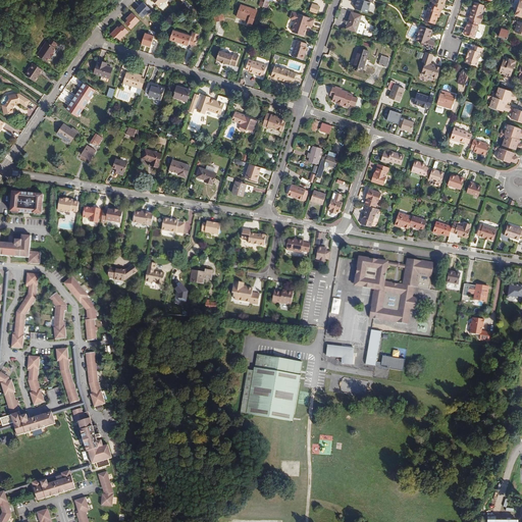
[(166,1),(166,0),(150,0),(160,11),(162,11),(165,7),(165,6),(164,4),(167,1),(166,1)]
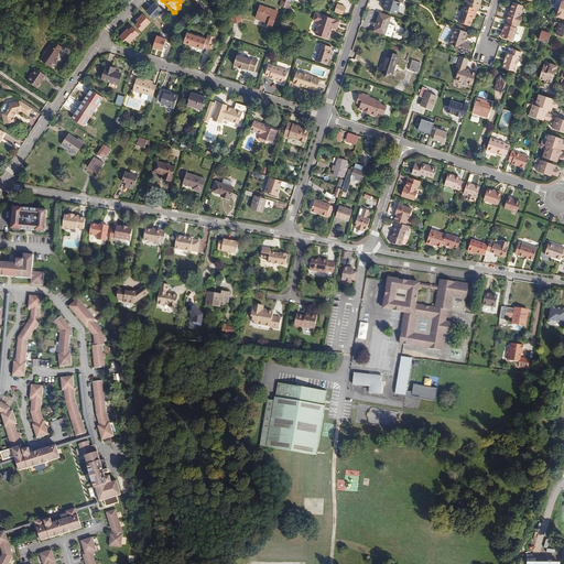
[(402,4),(389,0),(387,0),(383,10),(399,14),(402,4)]
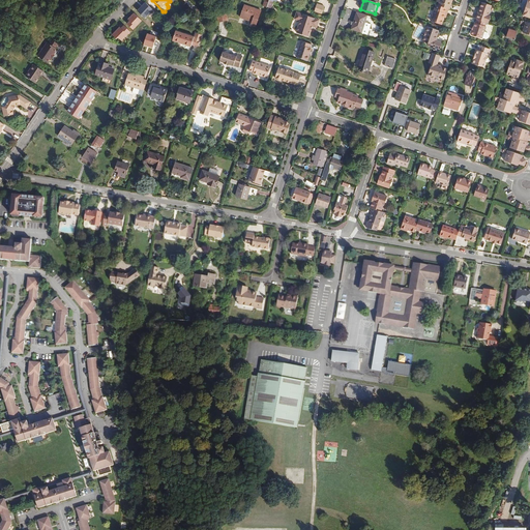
[(440,0),(440,2),(442,3),(441,6),(448,8),(451,9),(453,0),(440,0)]
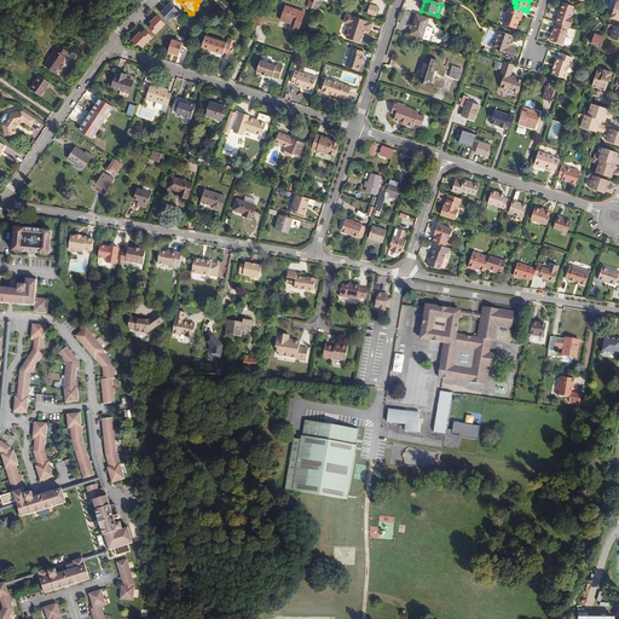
[(370,4),(368,12),(375,15),(379,6),(370,4)]
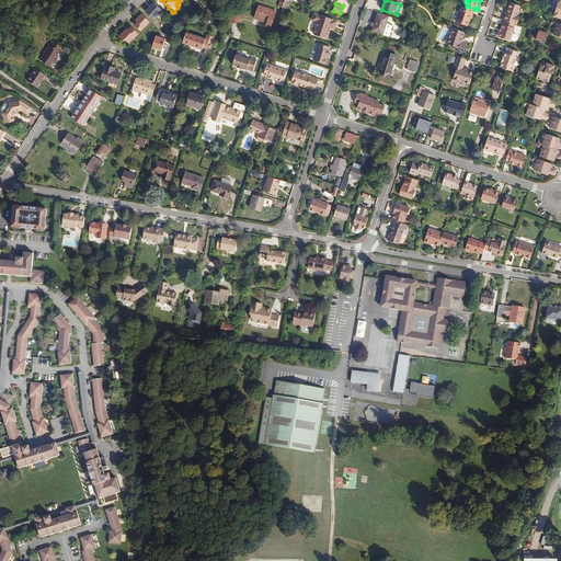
[(518,18),(522,7),(512,3),(510,10),(508,9),(505,21),(507,21),(516,24),(518,25),(521,18),(518,18)]
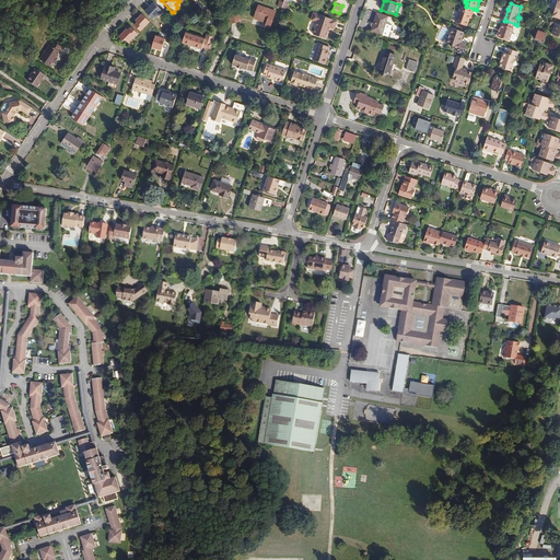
[(258,4),(254,18),(267,21),(266,24),(270,26),(276,10),(258,4)]
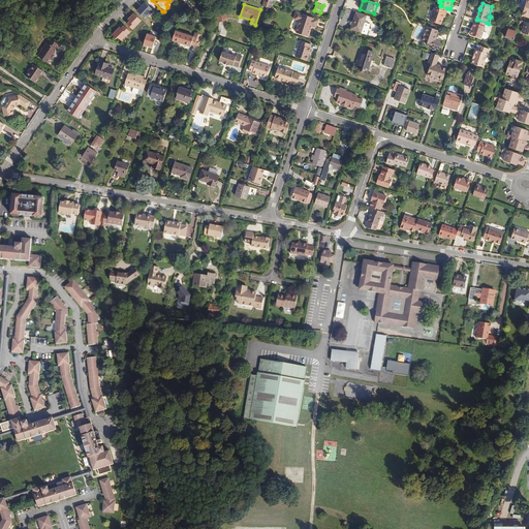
[(446,14),(447,8),(440,6),(436,4),(430,21),(441,25),(445,13),(446,14)]
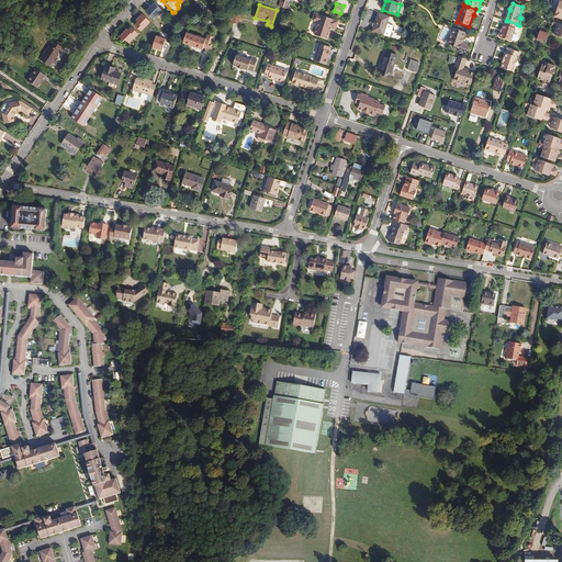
[(318,21),(314,33),(326,37),(330,26),(335,29),(338,20),(314,12),(312,19),(318,21)]
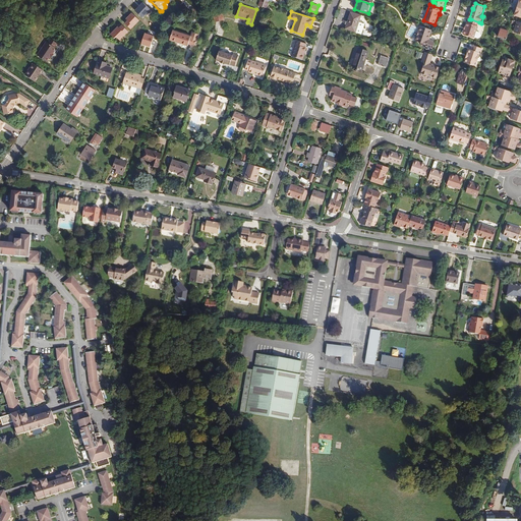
[(132,30),(140,21),(132,12),(126,19),(128,21),(126,24),(132,30)]
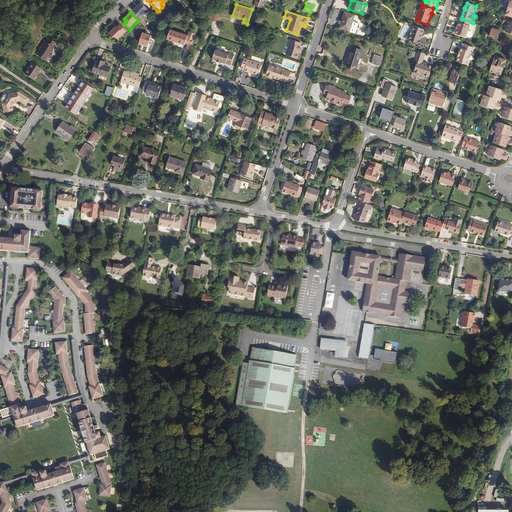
[(218,21),(217,13),(208,15),(210,23),(218,21)]
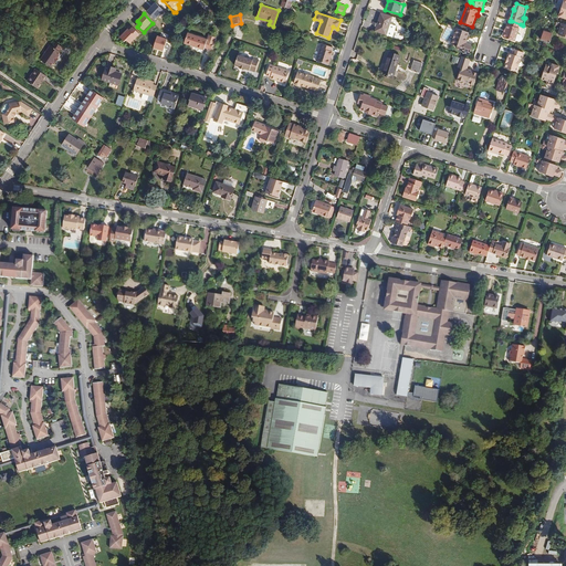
[(396,27),(391,25),(394,18),(391,17),(384,14),(381,14),(376,32),(392,38),(396,27)]
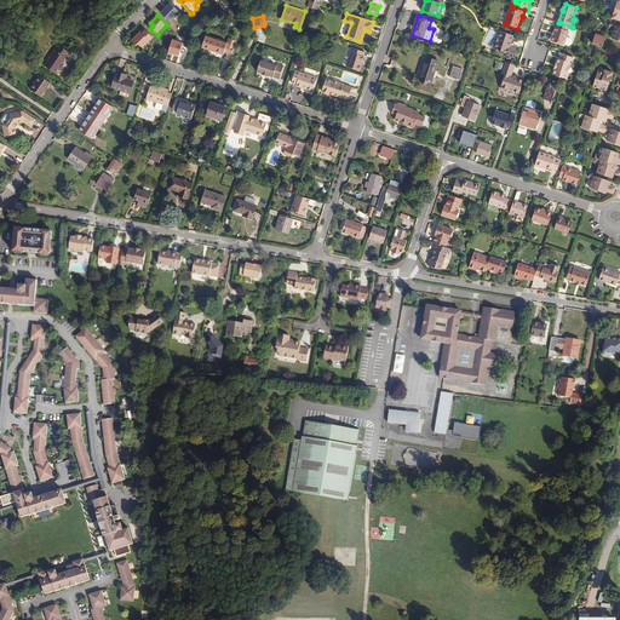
[(568,38),(570,32),(569,32),(570,27),(561,23),(560,28),(558,28),(556,32),(555,32),(554,36),(555,36),(554,41),(566,46),(566,45),(570,46),(573,45),(574,41),(573,39),(568,38)]
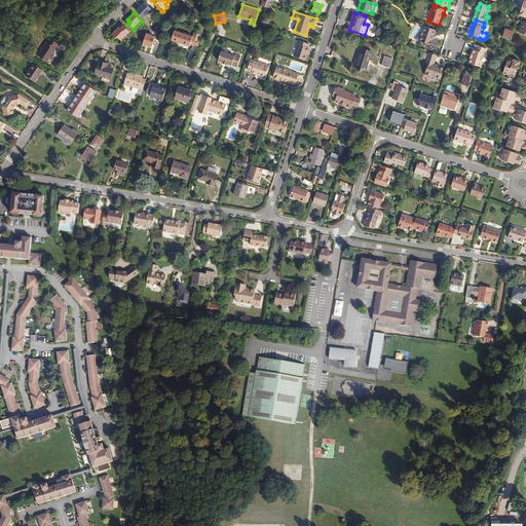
[(119,27),(112,34),(120,42),(130,32),(123,26),(121,29),(119,27)]
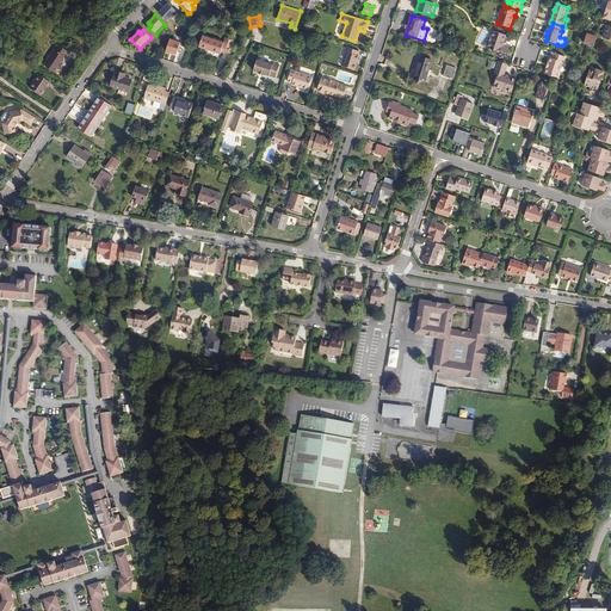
[(505,48),(506,44),(505,43),(507,36),(495,31),(489,48),(497,50),(503,53),(501,55),(501,57),(508,60),(512,50),(505,48)]
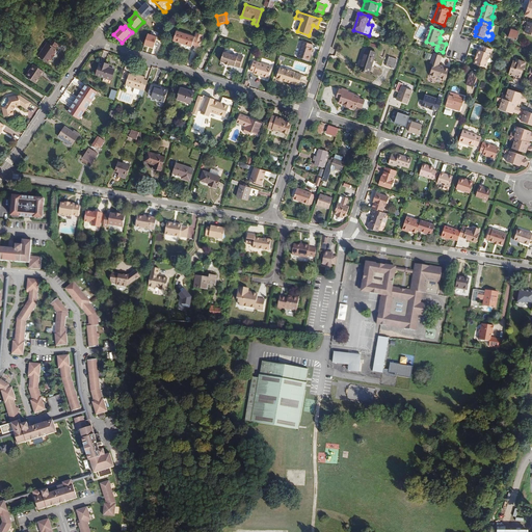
[(519,41),(522,32),(513,29),(510,38),(519,41)]
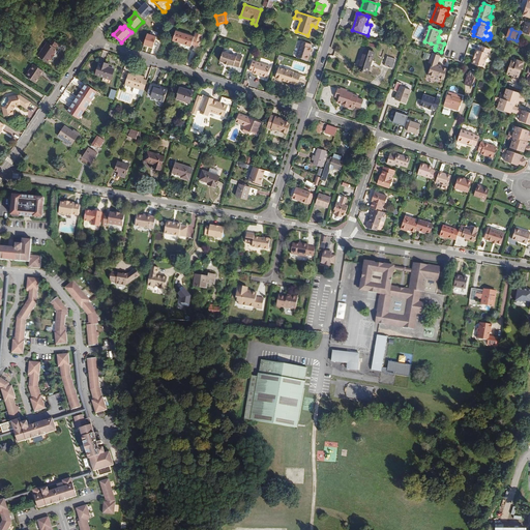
[(176,30),(173,39),(190,46),(192,43),(198,46),(200,39),(194,37),(194,36),(176,30)]
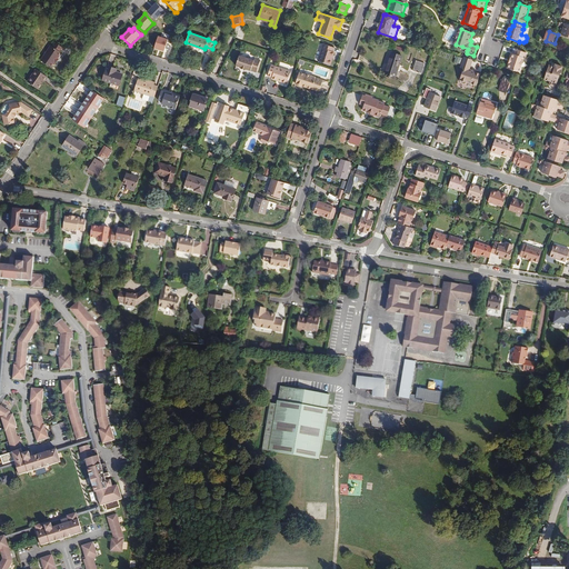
[(169,40),(159,37),(155,49),(166,52),(169,40)]
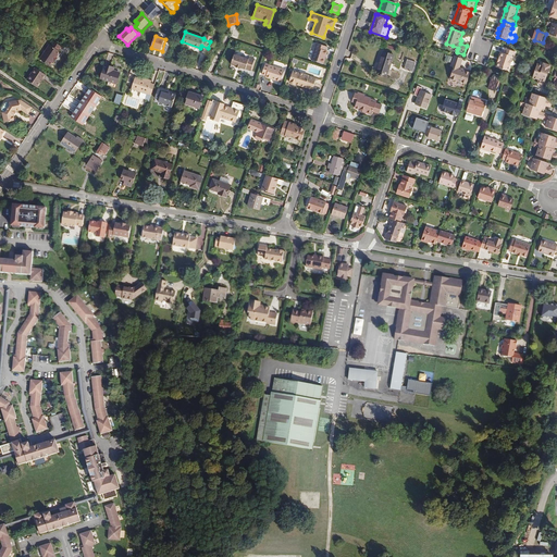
[(50,45),(40,59),(50,66),(53,62),(57,57),(60,51),(59,50),(61,47),(54,41),(51,46),(50,45)]
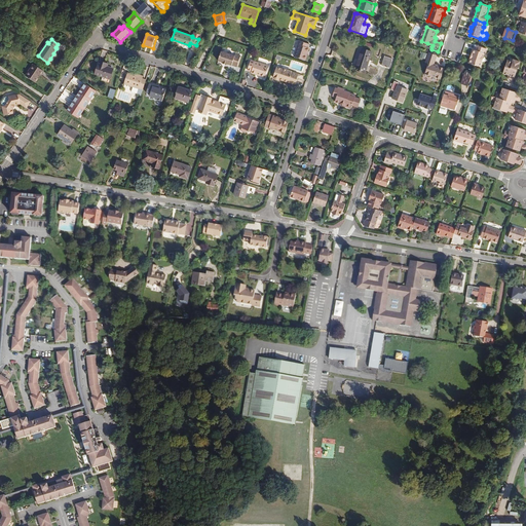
[(298,39),(293,54),(304,59),(306,53),(305,52),(305,50),(306,50),(308,46),(307,46),(308,43),(298,39)]
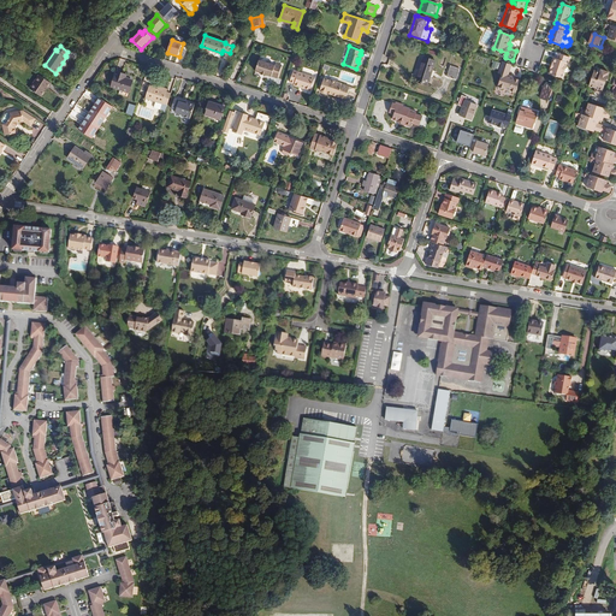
[(552,70),(551,75),(563,78),(569,61),(570,61),(572,58),(560,54),(558,59),(556,59),(555,63),(552,70)]
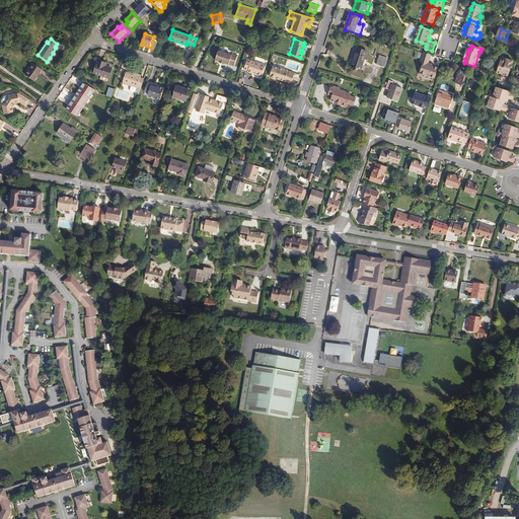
[(359,48),(353,68),(361,71),(368,51),(359,48)]
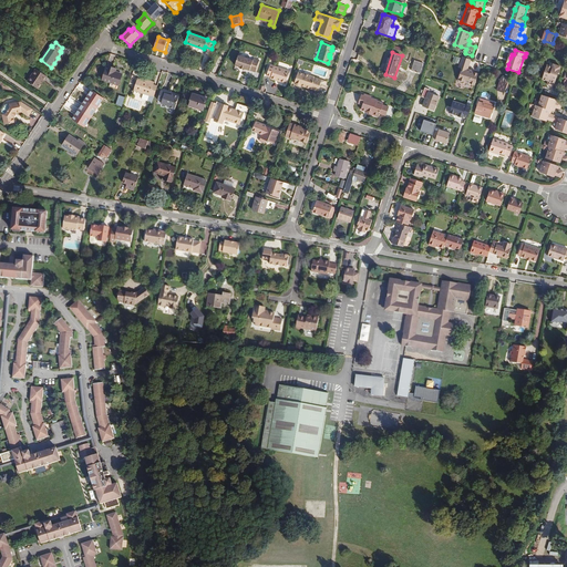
[(238,54),(235,64),(239,65),(239,66),(245,69),(245,68),(255,71),(259,59),(254,58),(253,59),(238,54)]
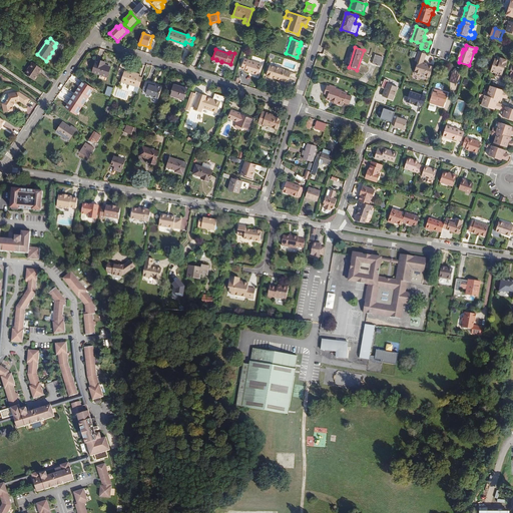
[(427,54),(419,51),(415,61),(418,62),(415,73),(430,78),(434,67),(424,63),(427,54)]
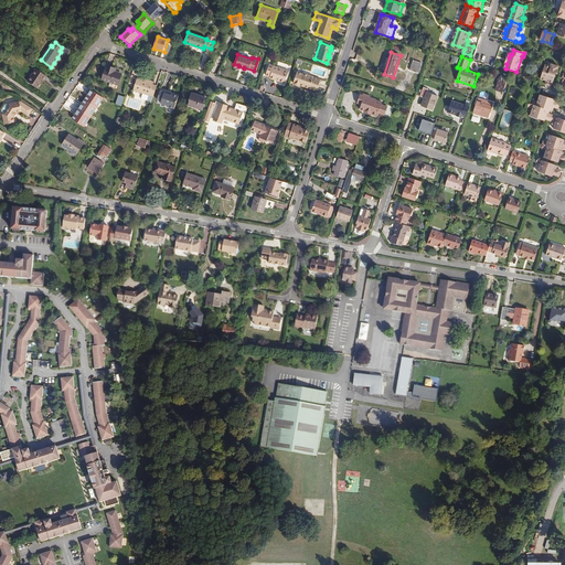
[(414,60),(411,71),(419,74),(423,63),(414,60)]
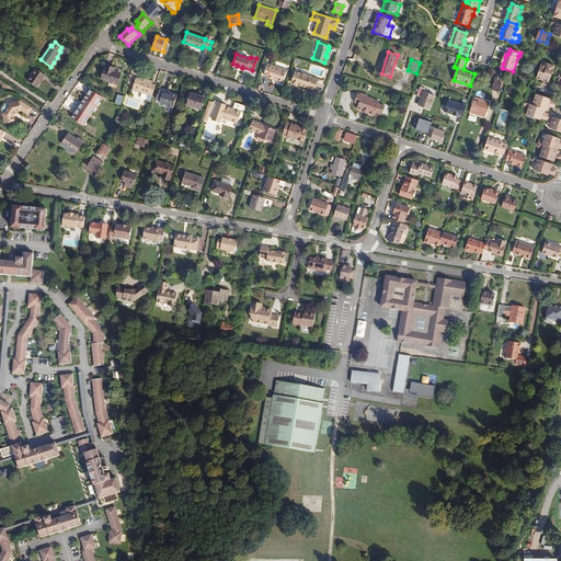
[(266,63),(262,73),(266,75),(266,77),(282,81),(285,69),(266,63)]
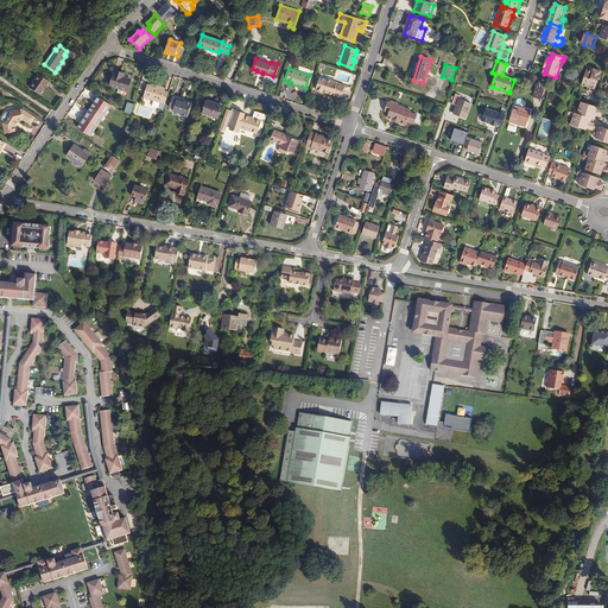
[(588,70),(583,86),(589,87),(588,92),(595,94),(602,71),(595,69),(594,73),(588,70)]
